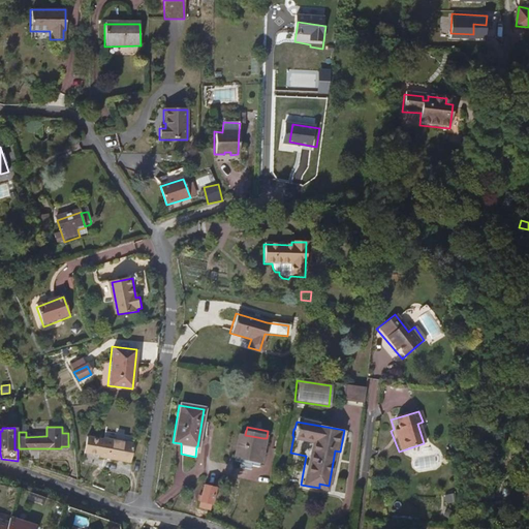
[(258,467),(263,438),(245,435),(244,438),(239,437),(235,461),(240,462),(239,468),(250,470),(250,466),(258,467)]
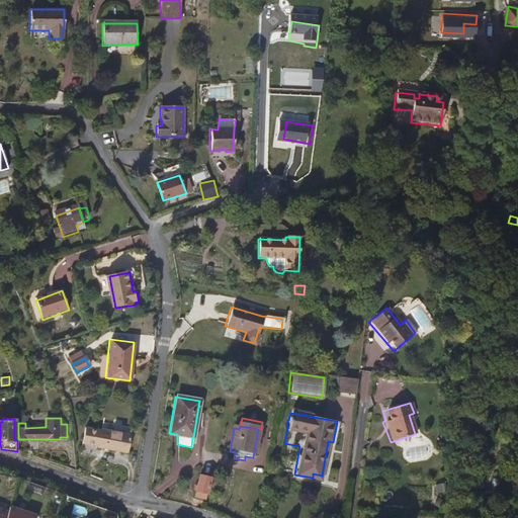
[(100,430),(100,431),(84,429),(81,444),(98,447),(97,448),(125,453),(128,434),(100,430)]
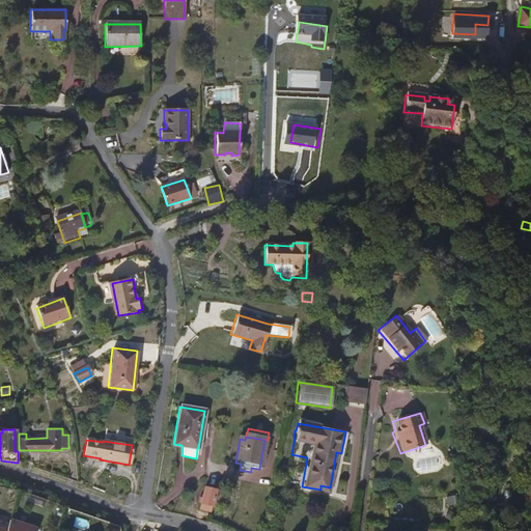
[(204,488),(199,509),(211,512),(216,491),(204,488)]
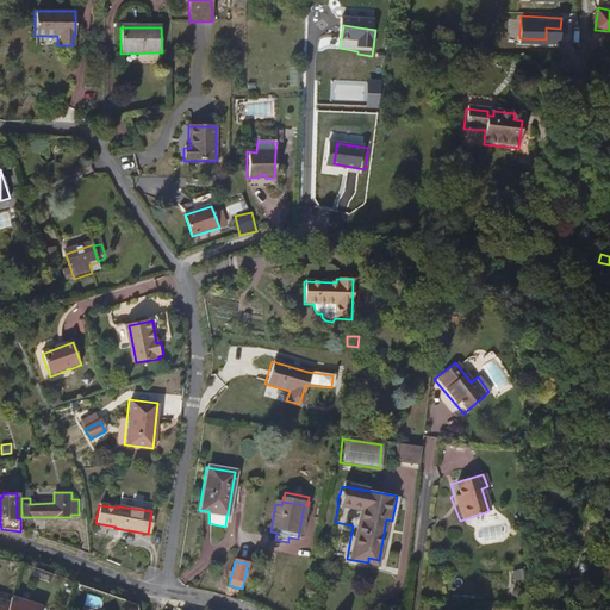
[(38,609),(41,604),(10,593),(8,599),(4,609),(38,609)]
